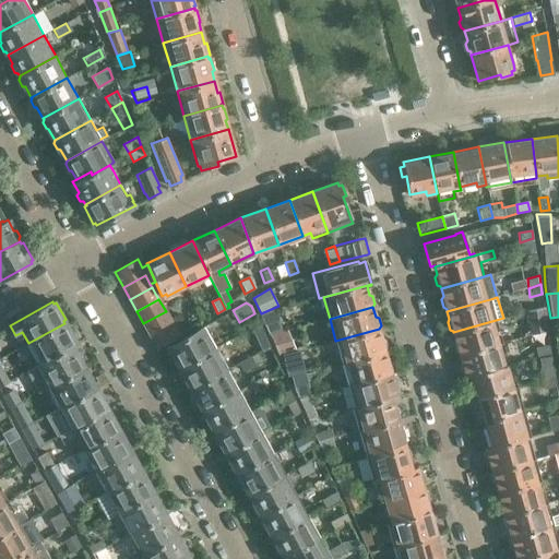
[(531,311),(525,312),(528,335),(535,333),(547,330),(544,307),(531,311)]
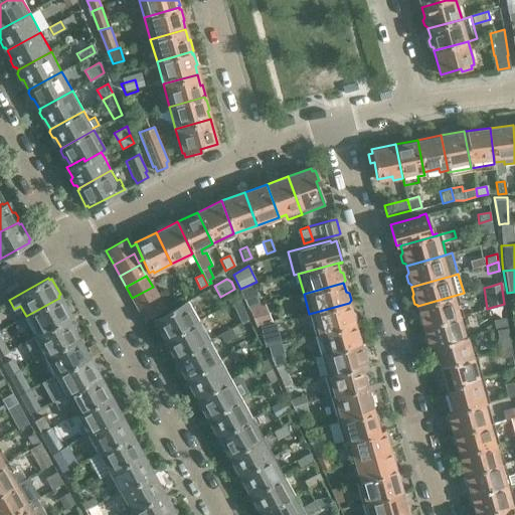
[(252,285),(239,290),(248,308),(260,305),(253,284),(252,285)]
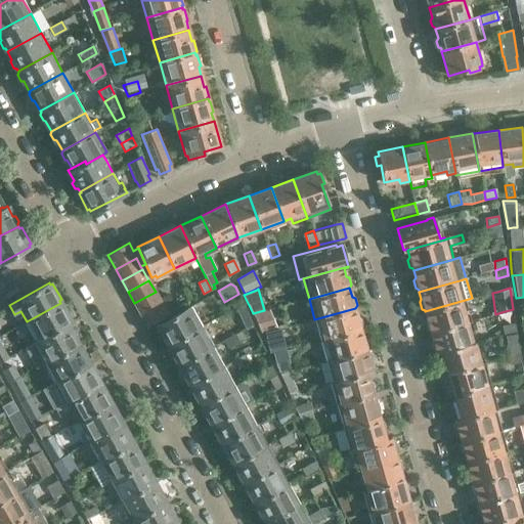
[(161,302),(156,292),(134,303),(140,314),(161,302)]
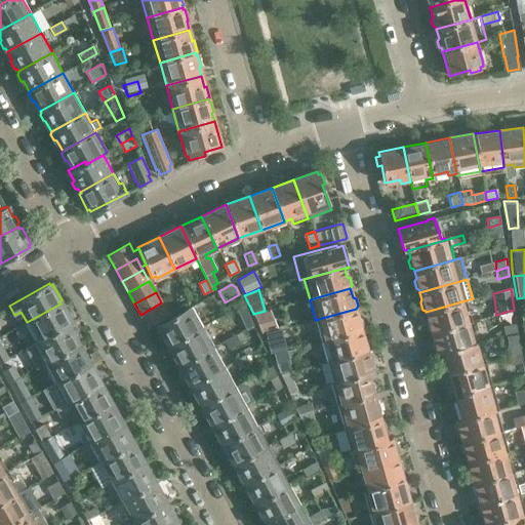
[(466,300),(426,312),(428,320),(427,323),(429,330),(431,332),(432,333),(472,322),(466,300)]
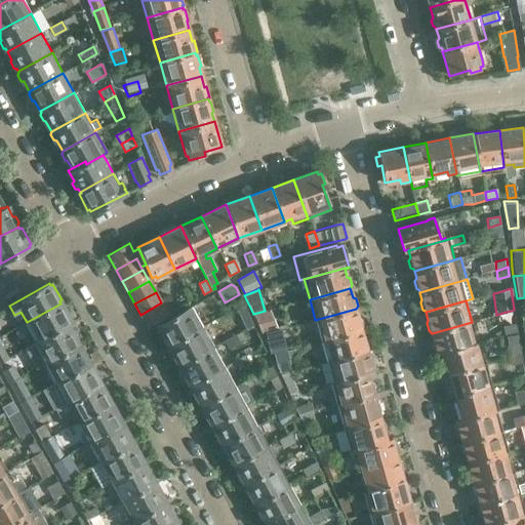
[(168,314),(161,303),(140,315),(147,326),(168,314)]
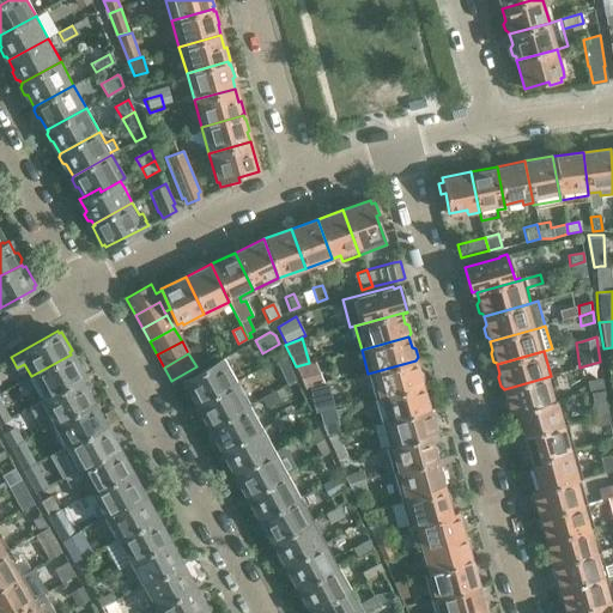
[(71,354),(31,376),(43,396),(44,396),(61,387),(64,389),(79,381),(84,378),(78,366),(79,364),(76,357),(72,356),(71,354)]
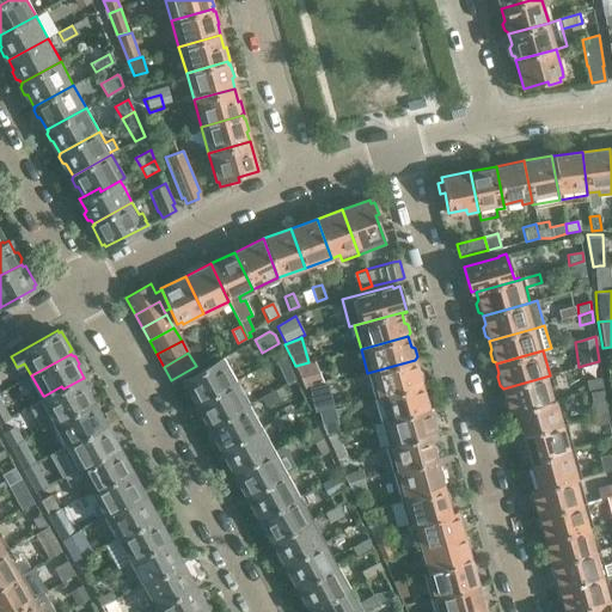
[(195,399),(196,402),(236,380),(222,357),(183,378),(190,390),(189,392),(193,399),(195,399)]
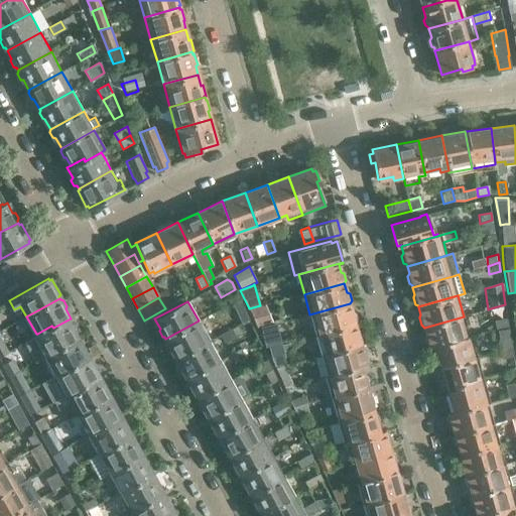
[(241,302),(233,306),(241,323),(248,319),(241,302)]
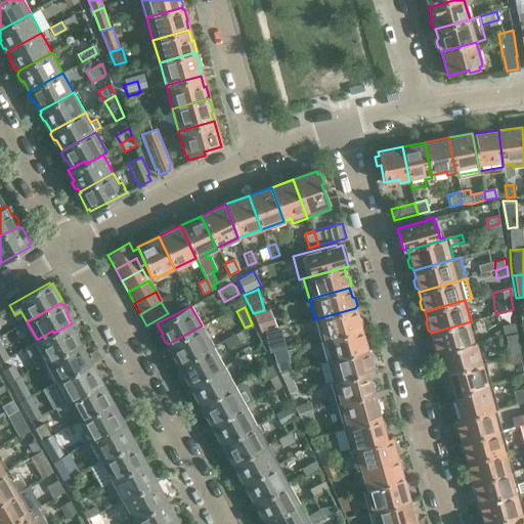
[(355,308),(314,319),(320,341),(361,330),(360,329),(362,325),(360,318),(357,317),(355,308)]
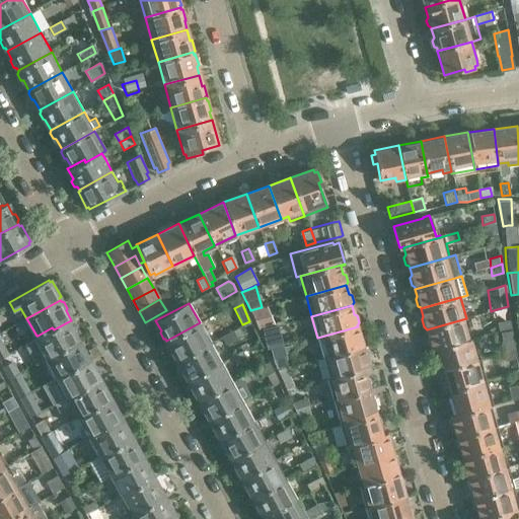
[(269,306),(266,307),(250,311),(260,330),(276,325),(269,306)]
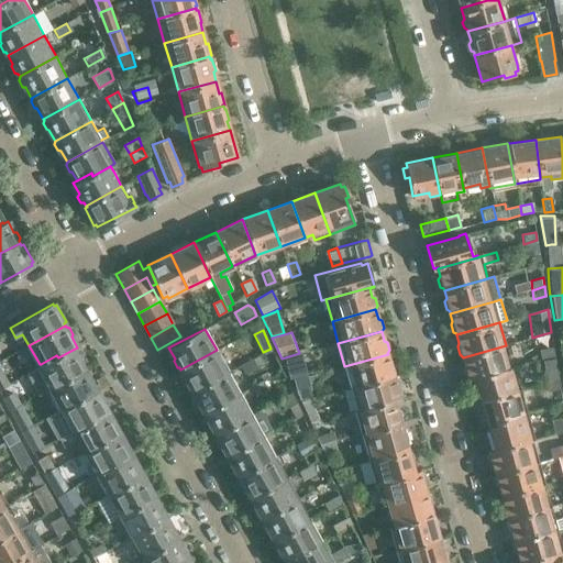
[(506,345),(463,357),(465,366),(463,370),(465,376),(468,378),(470,379),(475,377),(511,367),(506,345)]
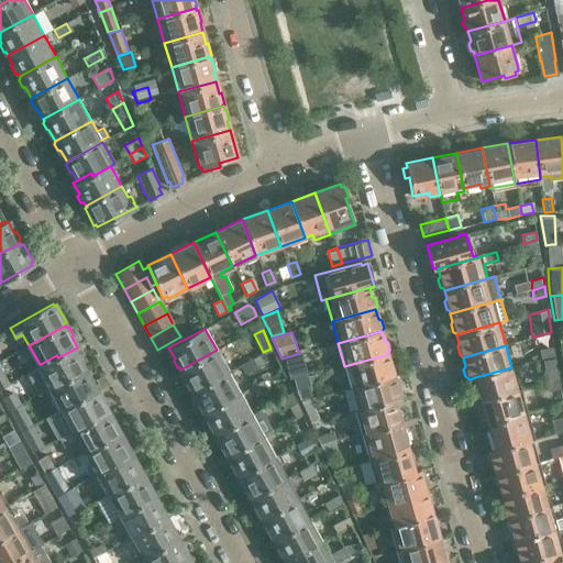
[(539,359),(554,355),(552,346),(538,350),(539,359)]
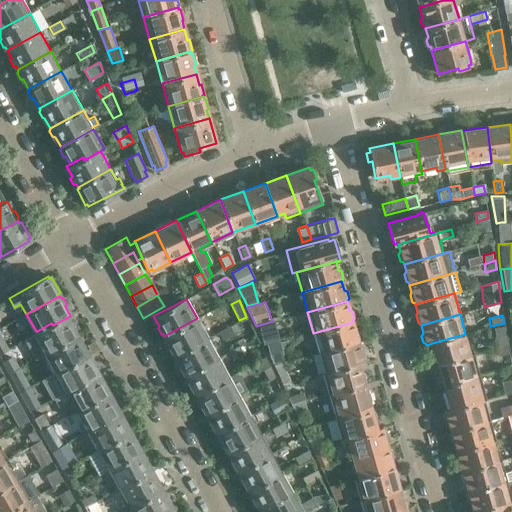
[(77,332),(74,326),(71,326),(66,318),(53,325),(51,323),(37,331),(36,331),(33,333),(33,334),(24,339),(35,359),(43,354),(76,336),(76,335),(77,332)]
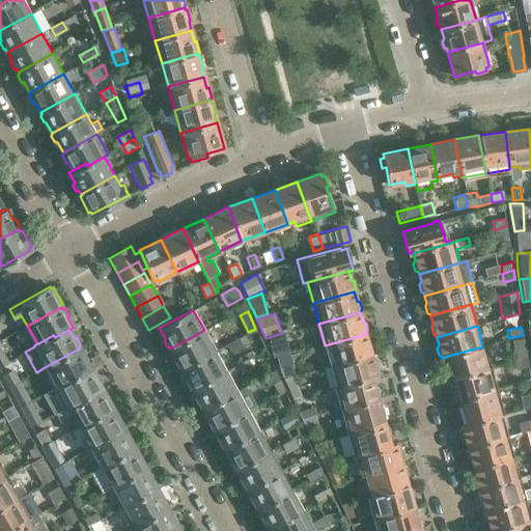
[(204,330),(170,348),(175,358),(174,360),(177,366),(180,366),(182,369),(216,351),(204,330)]
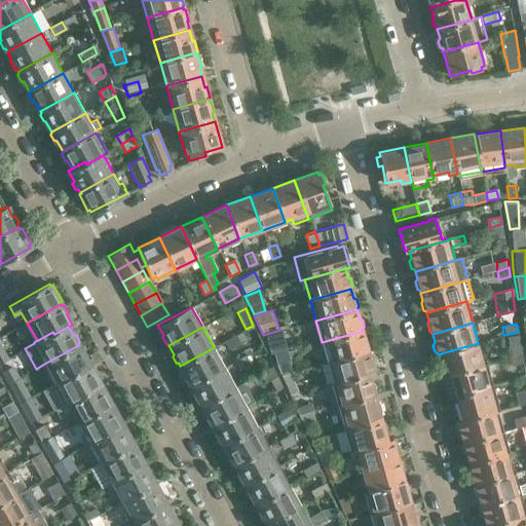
[(279,330),(265,334),(270,354),(286,351),(283,340),(279,330)]
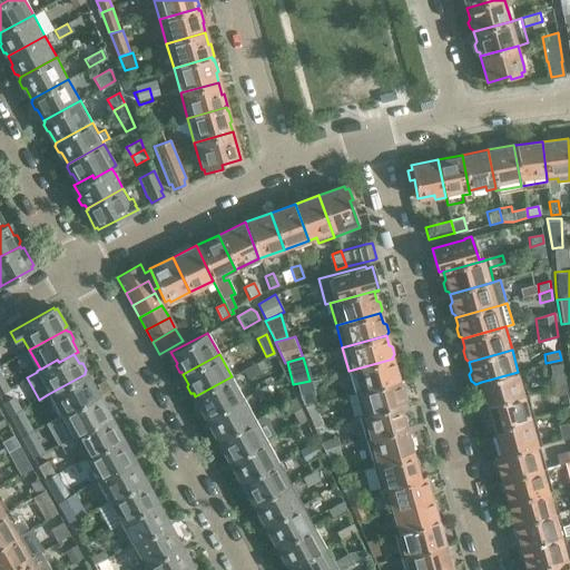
[(393,359),(349,371),(355,393),(399,381),(399,380),(401,377),(399,370),(395,367),(393,359)]
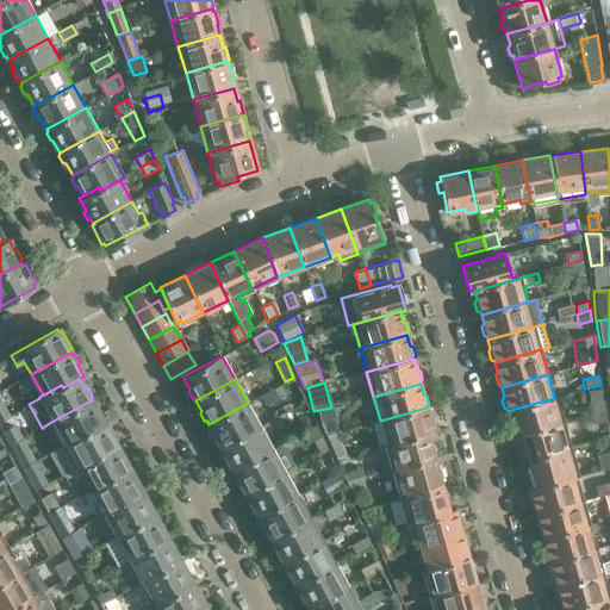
[(266,405),(279,398),(274,388),(260,396),(266,405)]
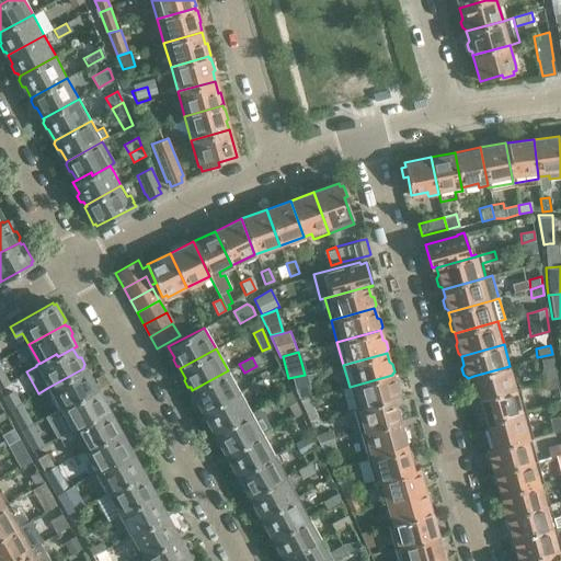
[(0,365),(0,386),(9,381),(0,365)]
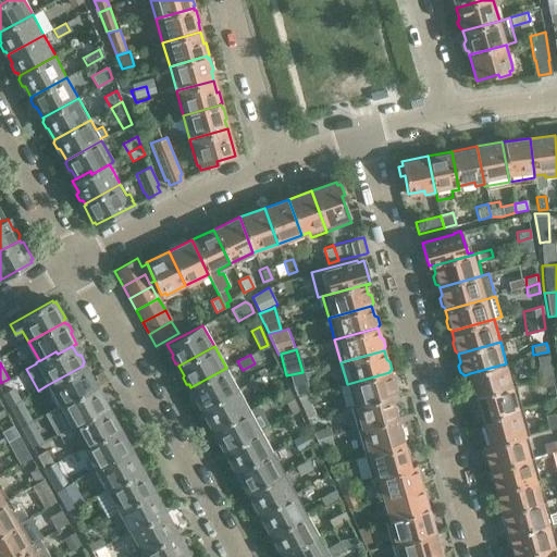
[(506,363),(470,373),(473,382),(471,385),(473,393),(477,395),(477,396),(515,385),(509,362),(506,363)]
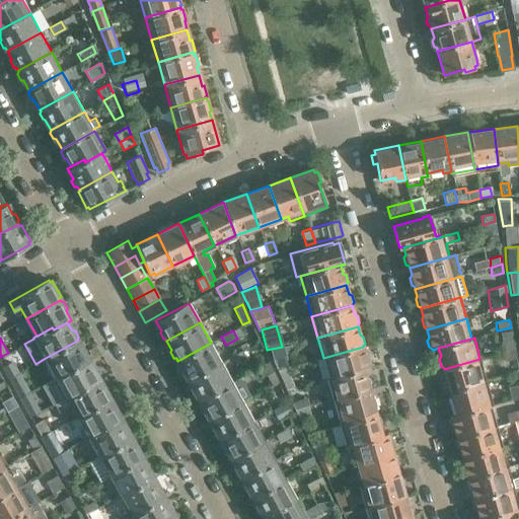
[(513,338),(503,340),(505,351),(515,349),(513,338)]
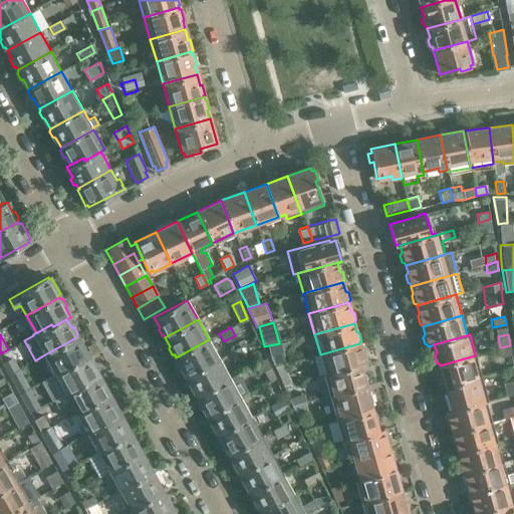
[(76,337),(43,355),(53,374),(87,356),(86,355),(87,352),(84,346),(81,346),(76,337)]
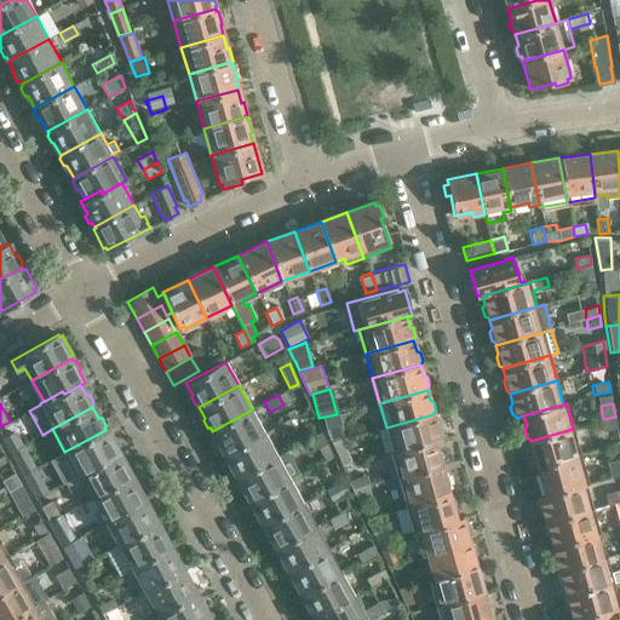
[(252,409),(212,431),(218,441),(217,445),(220,451),(224,451),(225,454),(265,432),(252,409)]
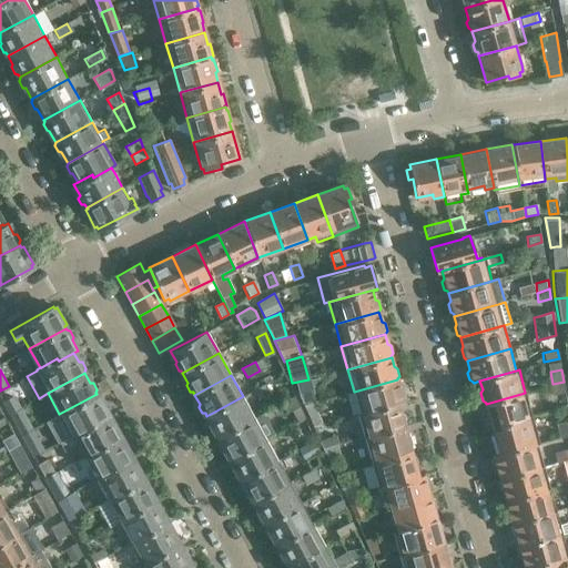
[(316,395),(311,379),(296,384),(304,405),(313,403),(316,402),(314,395),(316,395)]
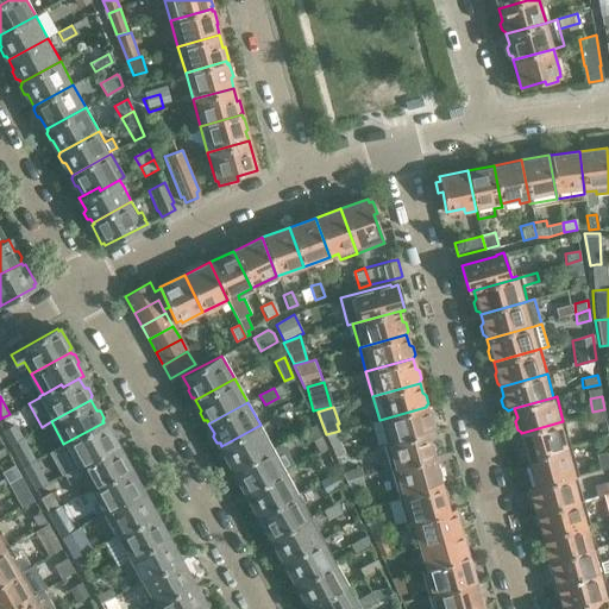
[(426,407),(380,420),(385,441),(385,444),(383,444),(383,445),(433,432),(433,431),(434,427),(433,419),(428,418),(426,407)]
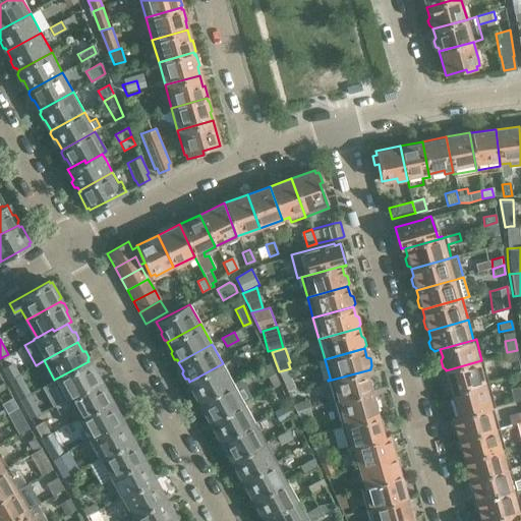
[(517,350),(507,352),(508,360),(519,358),(517,350)]
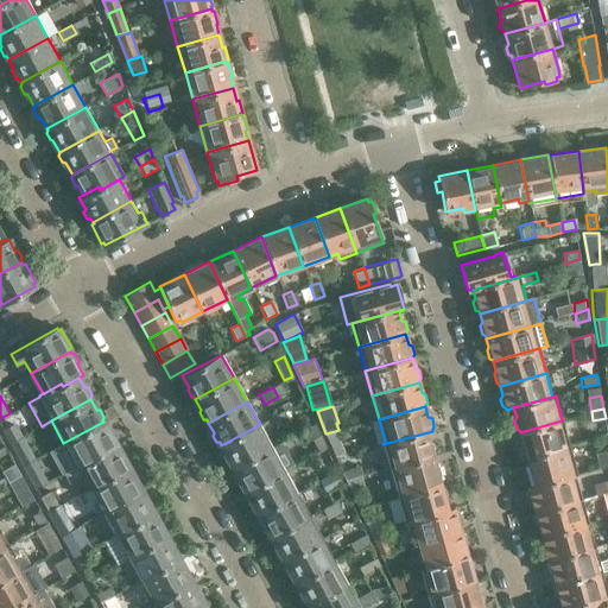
[(277,428),(290,420),(284,411),(271,418),(277,428)]
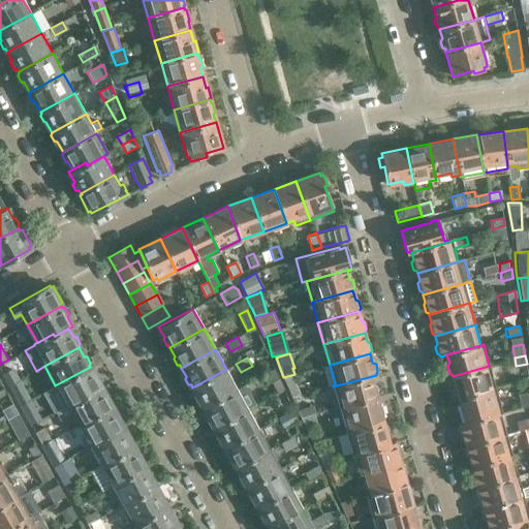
[(489,366),(453,376),(455,383),(453,385),(455,394),(458,395),(460,401),(475,396),(474,393),(495,386),(489,366)]
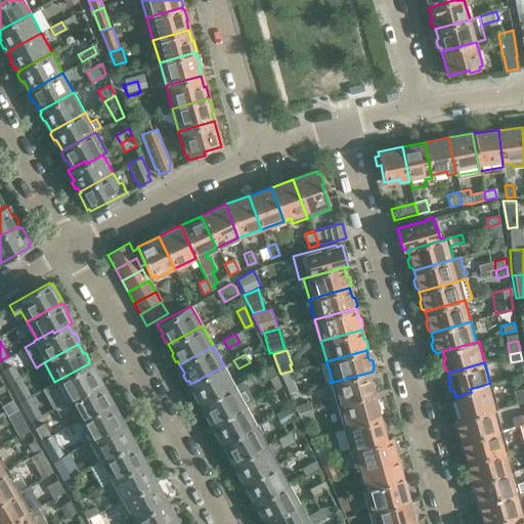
[(89,363),(54,382),(66,402),(99,383),(99,382),(100,380),(96,374),(93,373),(89,363)]
